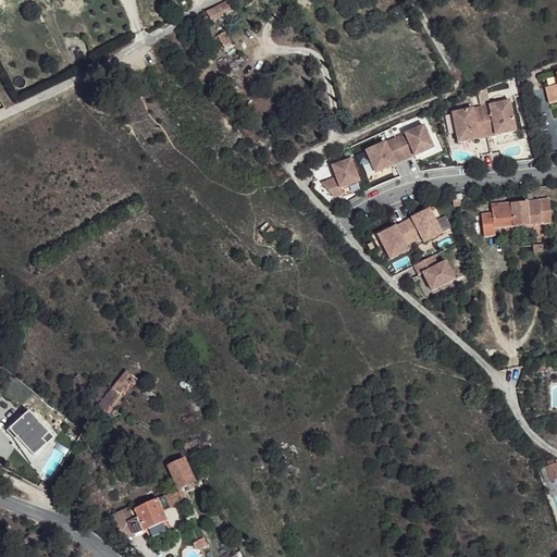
[(226,2),(206,12),(210,20),(231,9),(226,2)]
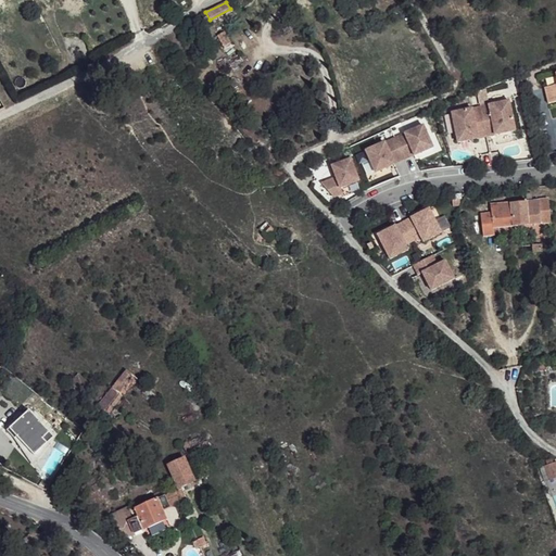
[(224,33),(217,36),(225,48),(231,43),(224,33)]
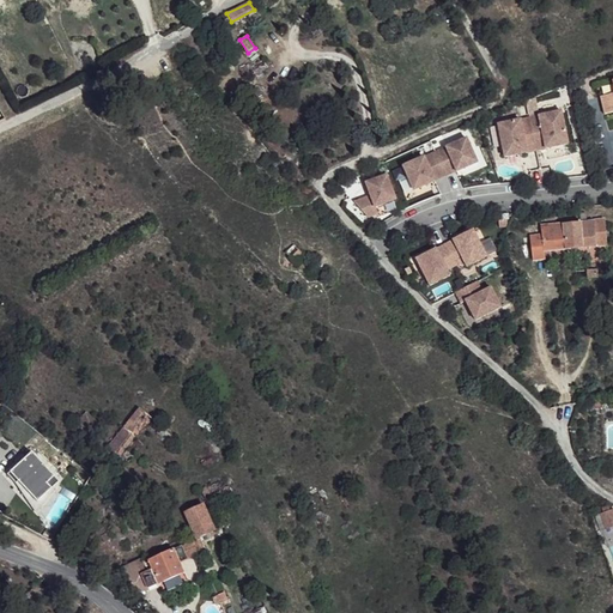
[(612,82),(612,85),(612,93),(601,98),(605,115),(612,113),(612,82)]
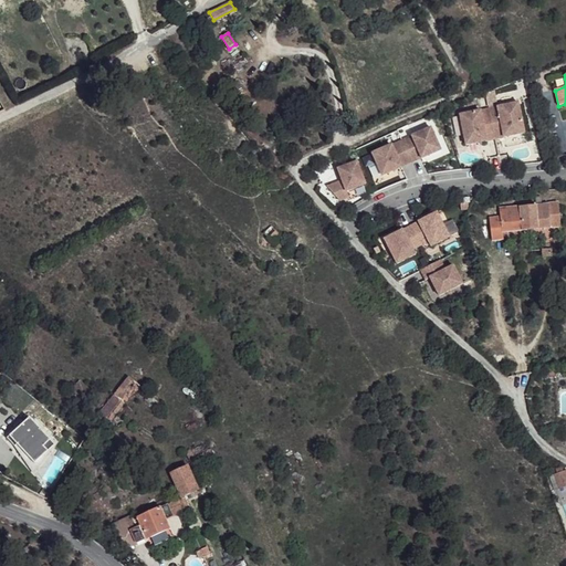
[(520,103),(490,107),(495,137),(525,133),(520,103)]
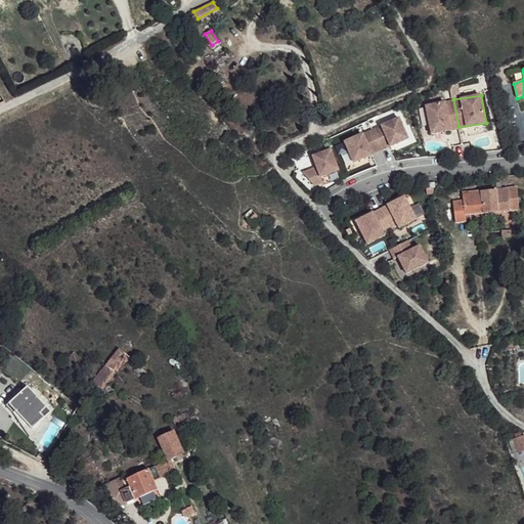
[(453,99),(427,104),(432,132),(459,127),(453,99)]
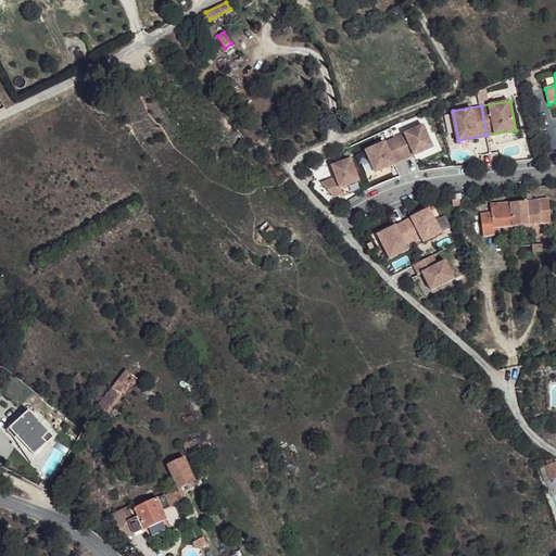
[(425,127),(367,151),(377,173),(395,165),(395,164),(415,155),(415,156),(433,149),(425,127)]
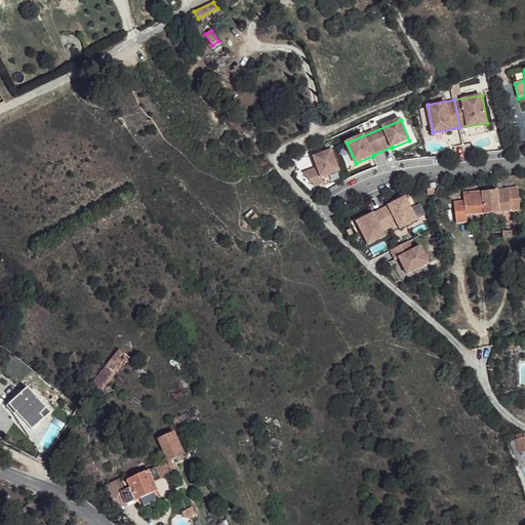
[(332,149),(314,155),(317,165),(304,170),(315,185),(324,182),(322,176),(339,169),(332,149)]
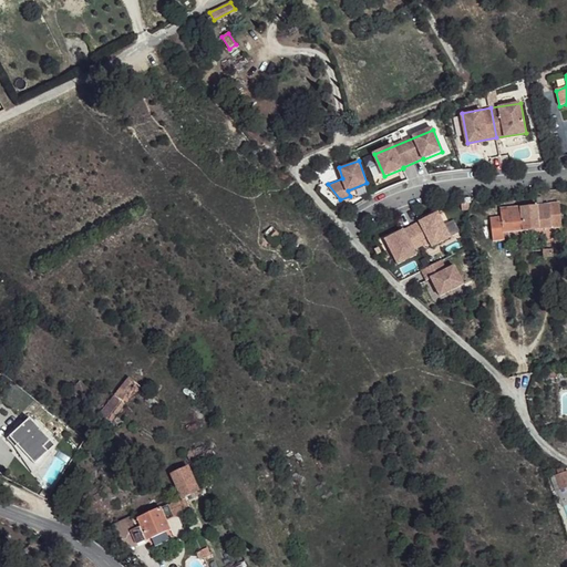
[(552,204),(497,206),(497,218),(498,229),(553,228),(552,204)]
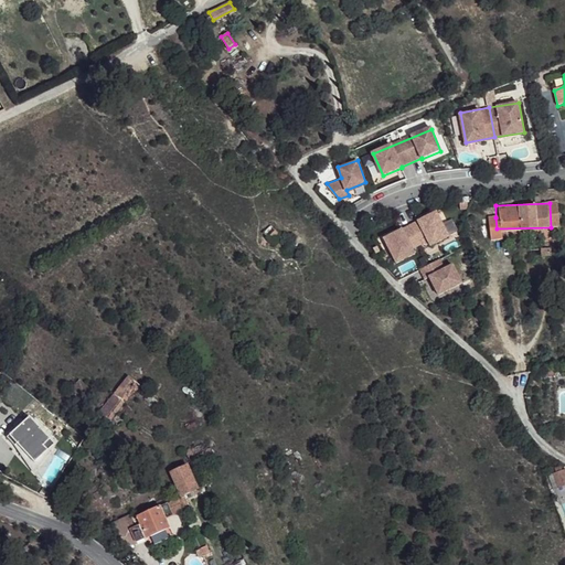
[(557,204),(550,203),(551,227),(558,226),(557,204)]
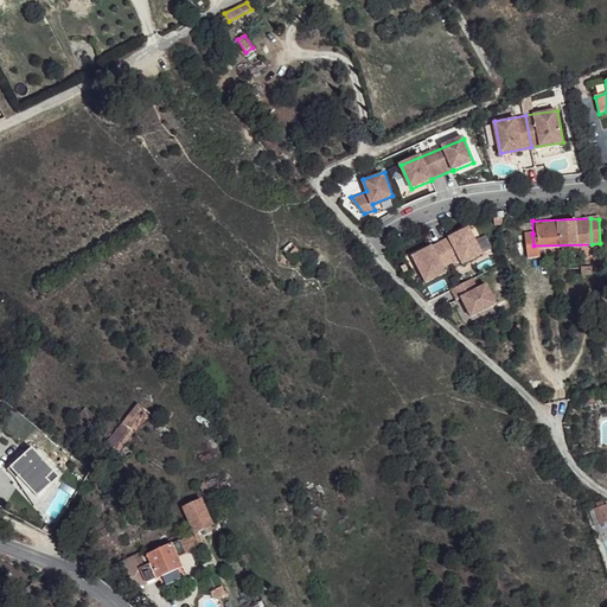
[(468,228),(440,242),(451,263),(459,259),(461,264),(481,254),(468,228)]
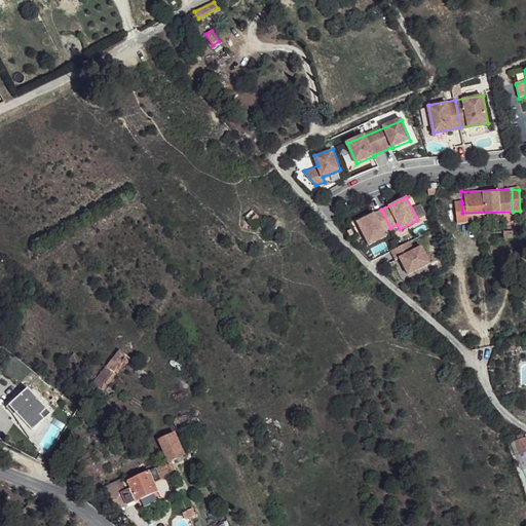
[(461,202),(452,202),(453,221),(461,220),(462,213),(461,202)]
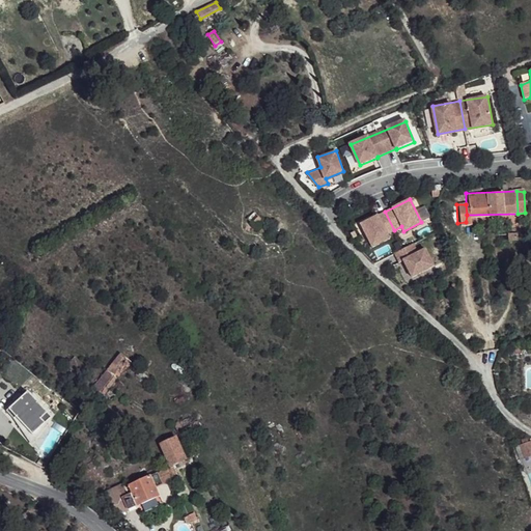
[(254,212),(247,219),(255,227),(262,220),(254,212)]
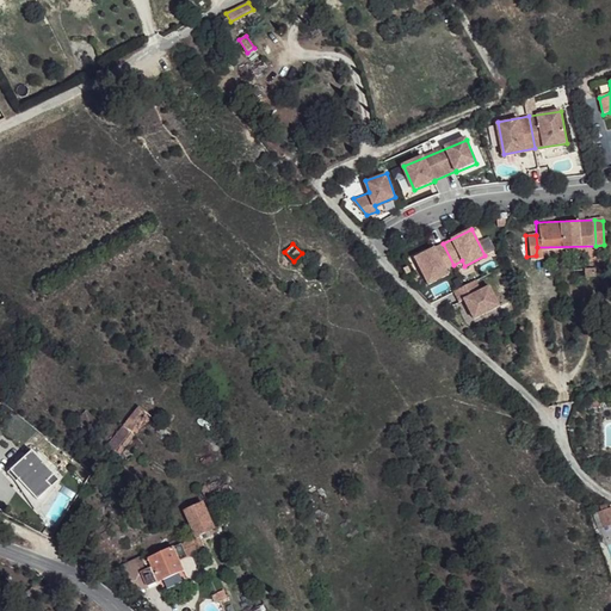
[(443,244),(414,257),(427,284),(448,273),(445,269),(454,265),(443,244)]
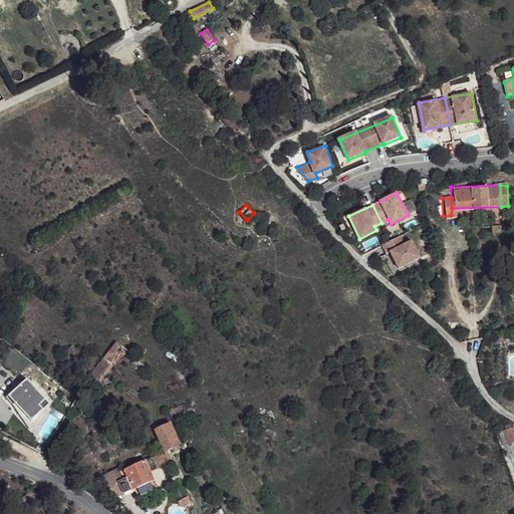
[(391,240),(380,245),(386,254),(389,252),(397,268),(419,258),(410,241),(403,245),(399,236),(391,240)]
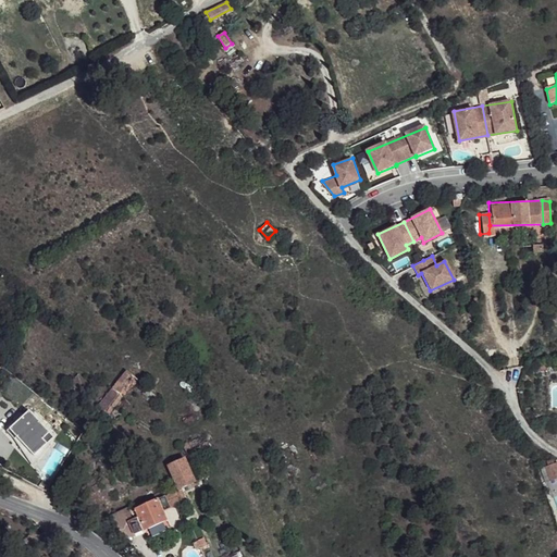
[(127,370),(99,406),(111,415),(139,379),(127,370)]
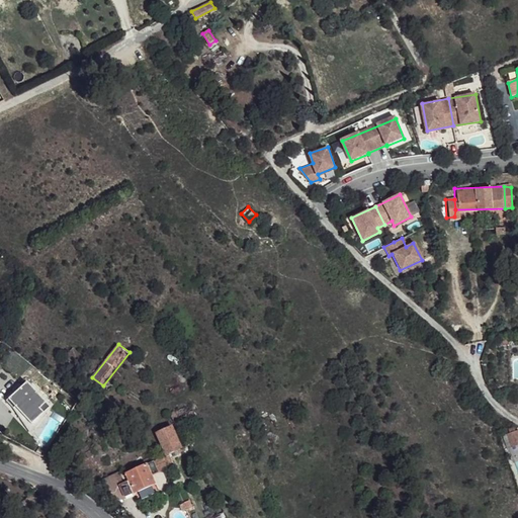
[(51,409),(26,384),(7,405),(14,412),(16,410),(32,427),(41,418),(51,409)]
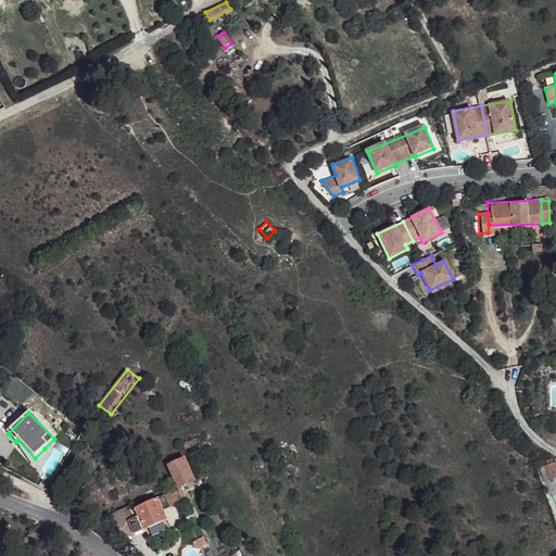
[(17,440),(15,442),(26,456),(34,466),(40,463),(48,451),(45,449),(35,458),(17,440)]
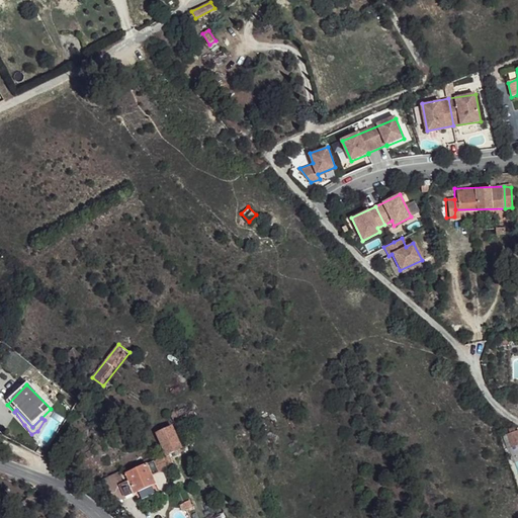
[(173,426),(158,432),(166,454),(182,448),(173,426)]
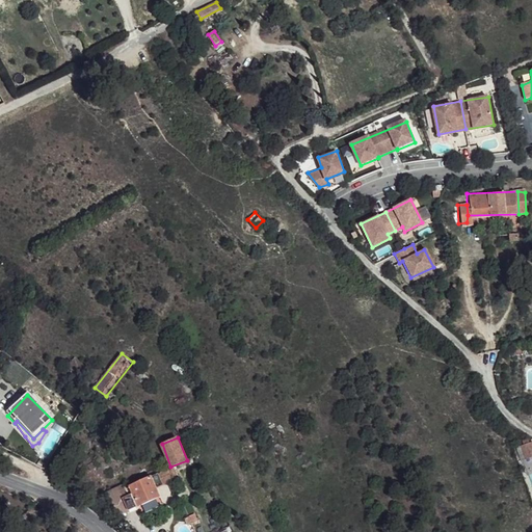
[(531,445),(521,449),(525,459),(531,456),(531,445)]
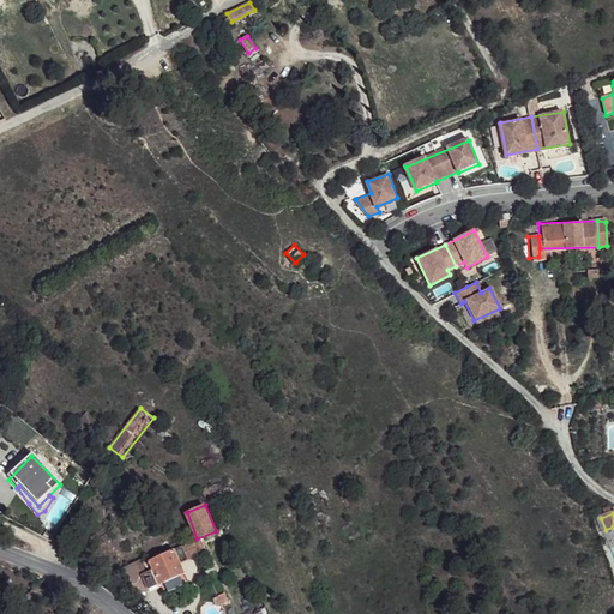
[(152,571),(140,576),(146,589),(184,573),(179,563),(187,560),(181,547),(148,563),(152,571)]
